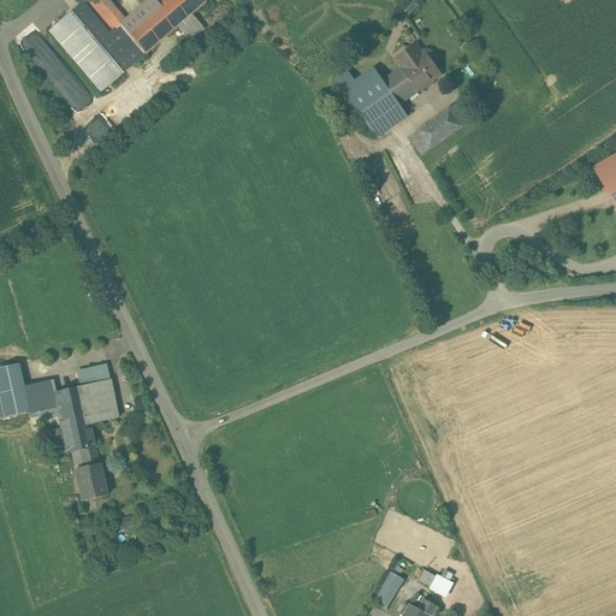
[(131,28),(125,19),(110,33),(84,3),(49,31),(100,92),(191,15),(206,3),(203,0),(163,0),(158,4),(131,28)]
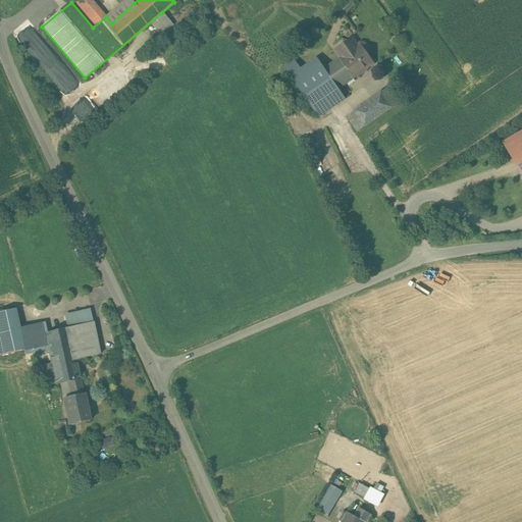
[(106,16),(92,0),(69,0),(71,2),(93,28),(106,16)]
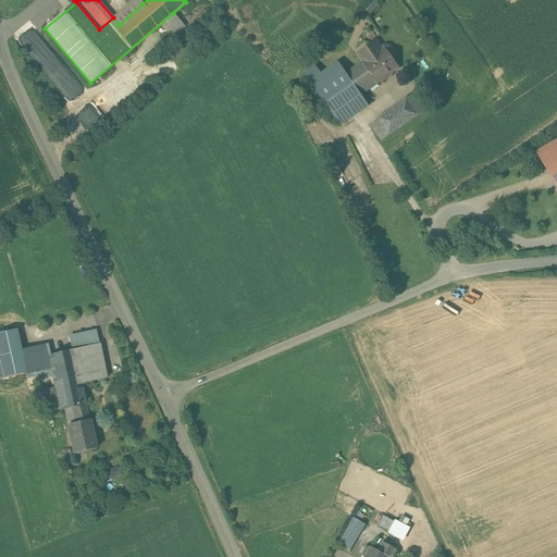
[(139,0),(134,0),(113,17),(119,25),(143,3),(139,0)]
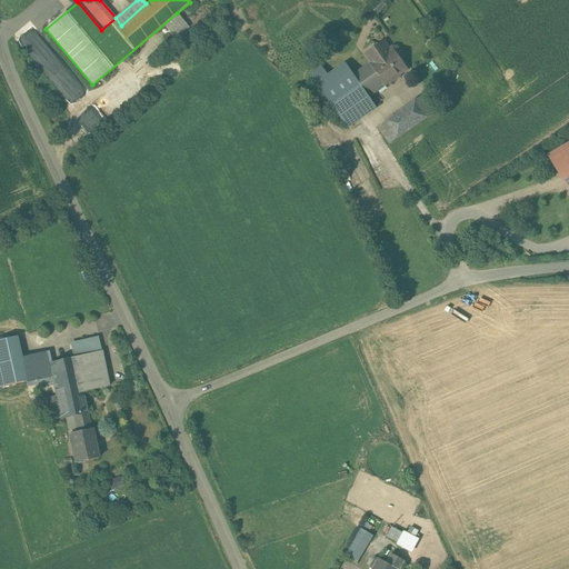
[(386,5),(380,1),(372,11),(378,15),(386,5)]
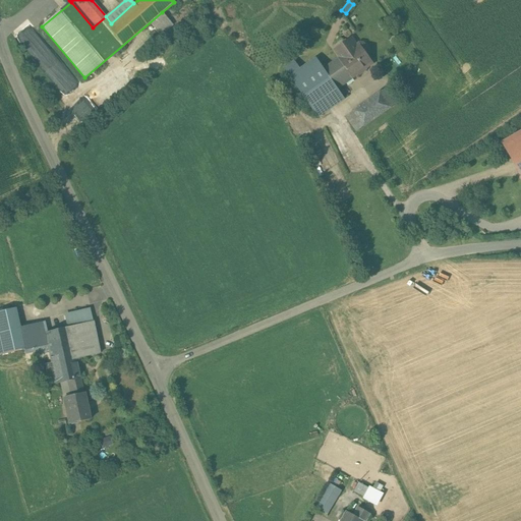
[(162,12),(149,23),(160,36),(172,25),(162,12)]
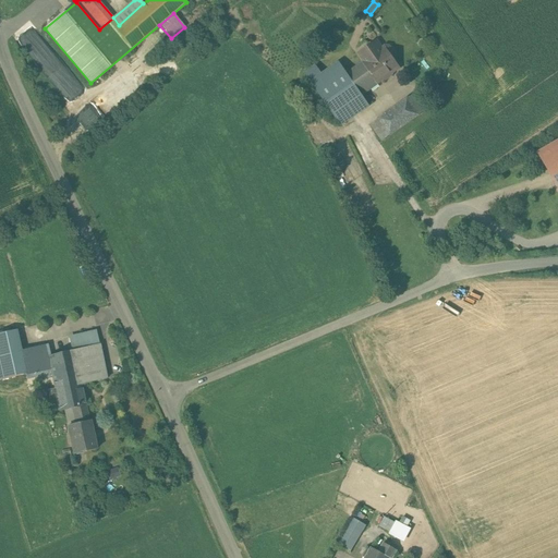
[(70,72),(35,32),(23,43),(57,83),(70,72)]
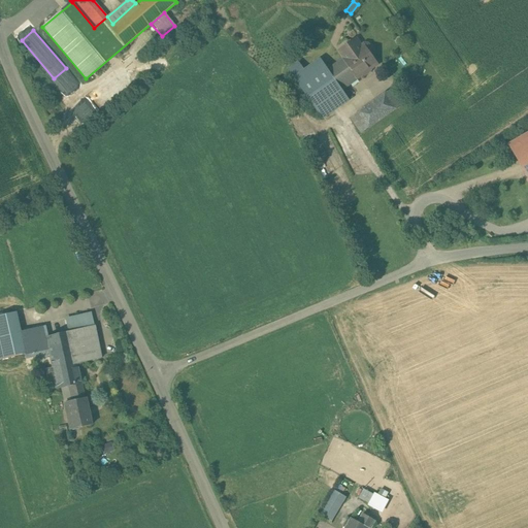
[(371,48),(368,44),(364,43),(361,46),(357,41),(354,41),(350,43),(349,47),(341,53),(345,58),(358,77),(377,64),(369,53),(370,52),(371,48)]
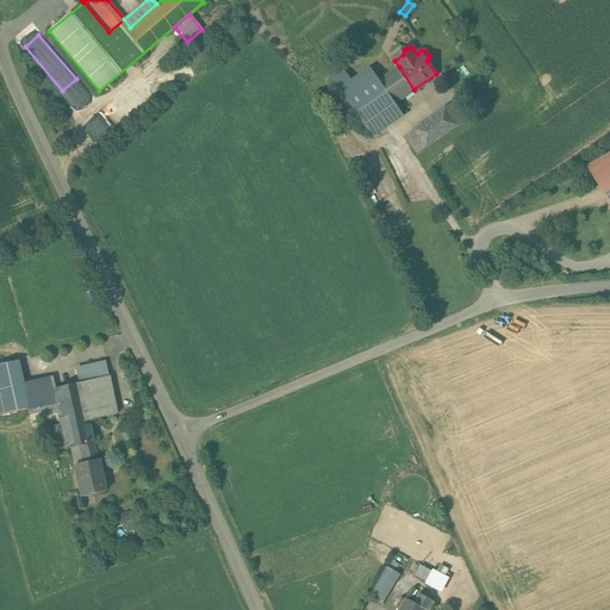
[(399,67),(379,81),(394,104),(414,89),(399,67)]
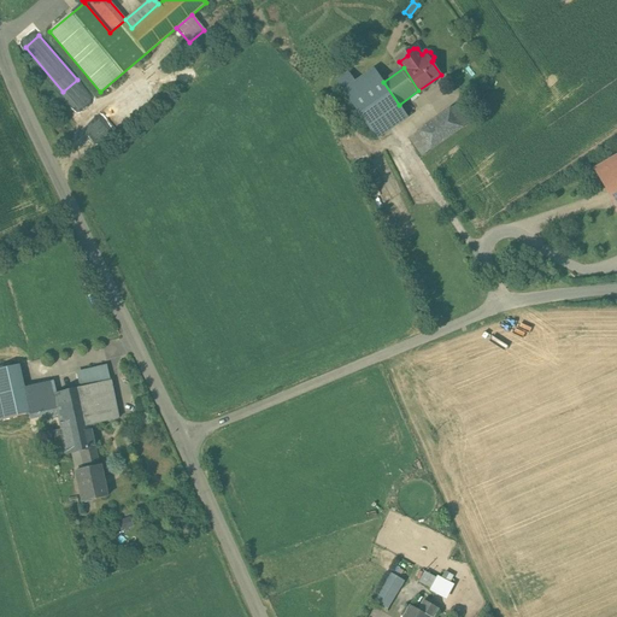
[(383,82),(375,70),(357,82),(350,72),(338,82),(352,103),(377,139),(409,117),(399,105),(383,82)]
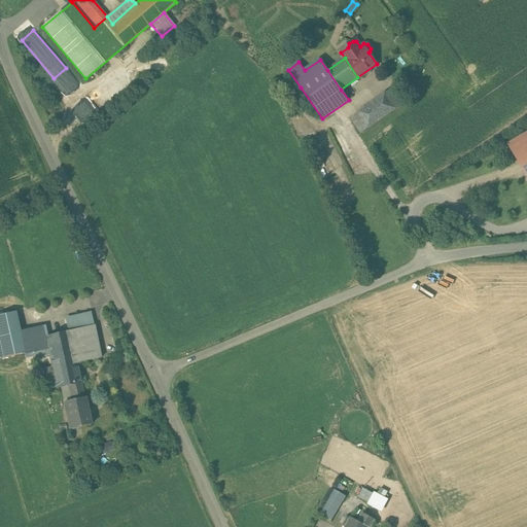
[(394,86),(384,94),(395,109),(406,101),(394,86)]
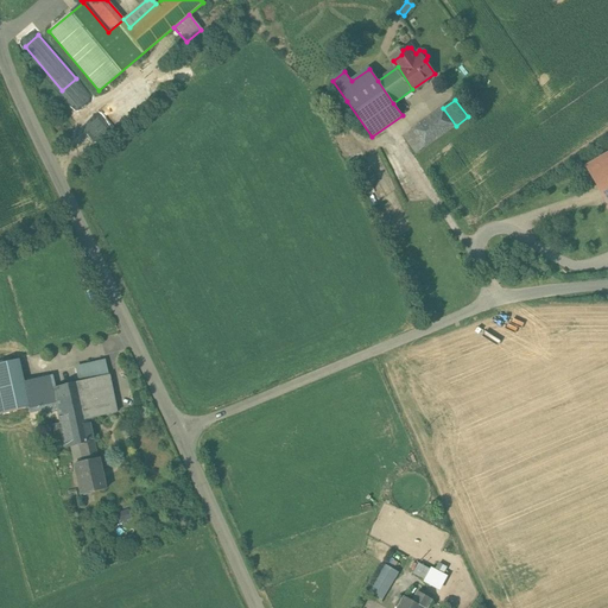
[(443,108),(412,130),(425,147),(456,126),(443,108)]
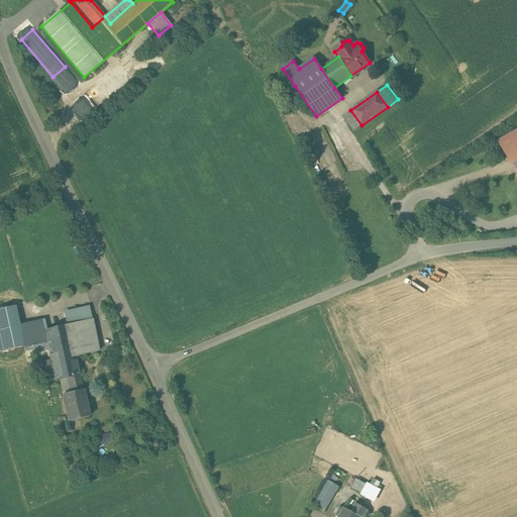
[(362,125),(350,110),(344,115),(354,130),(362,125)]
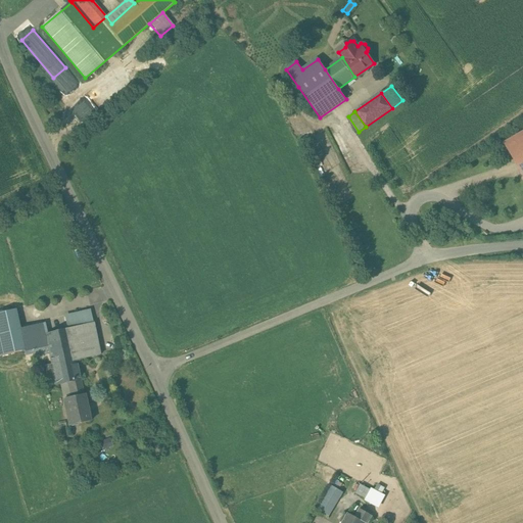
[(522,132),(505,143),(522,174),(522,132)]
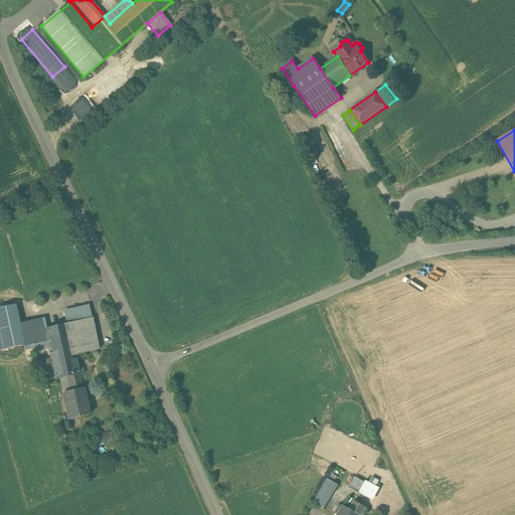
[(44,329),(42,319),(19,325),(15,305),(0,308),(0,350),(47,340),(44,329)]
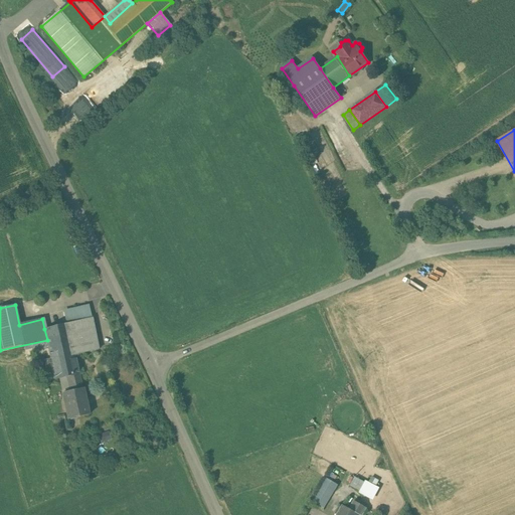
[(92,318),(67,324),(74,355),(79,354),(99,350),(92,318)]
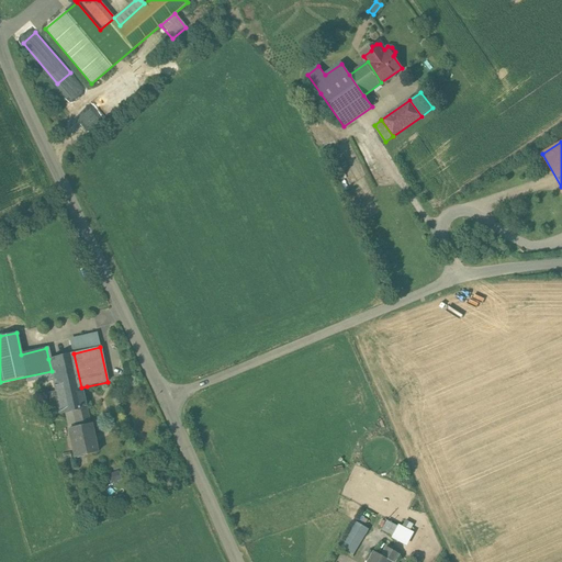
[(81,388),(74,353),(48,359),(56,391),(56,393),(81,388)]
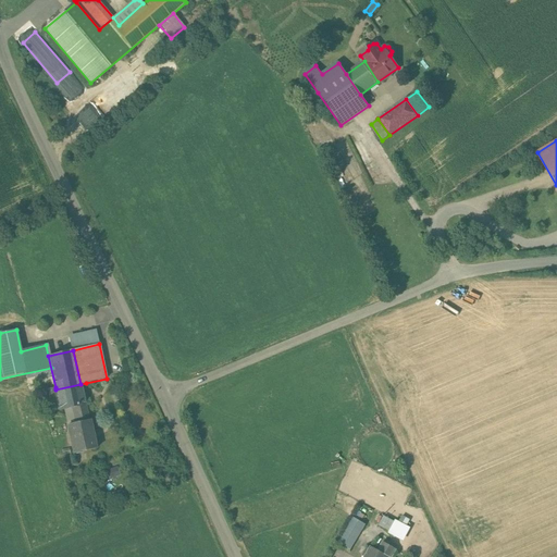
[(81,384),(56,390),(57,395),(60,410),(72,408),(85,405),(82,390),(81,384)]
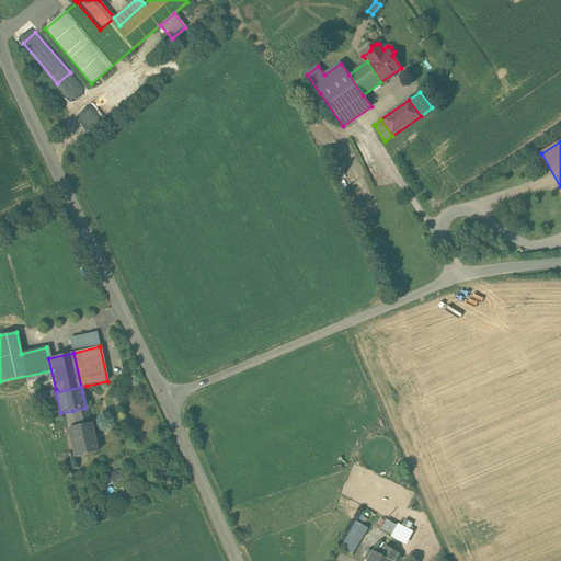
[(56,390),(48,392),(50,400),(57,398),(56,392),(56,390)]
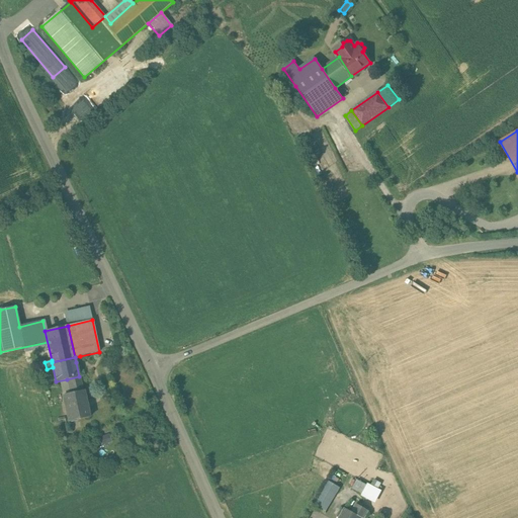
[(79,376),(67,379),(71,394),(63,396),(69,422),(70,422),(69,420),(77,418),(78,420),(89,418),(83,392),(79,376)]
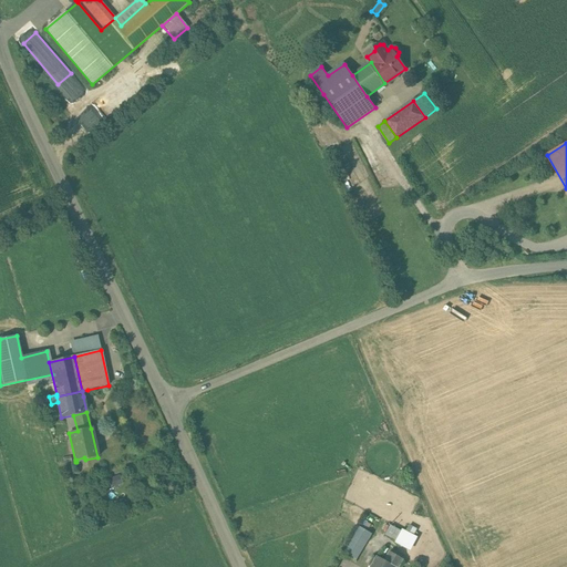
[(122,475),(111,476),(112,486),(123,484),(122,475)]
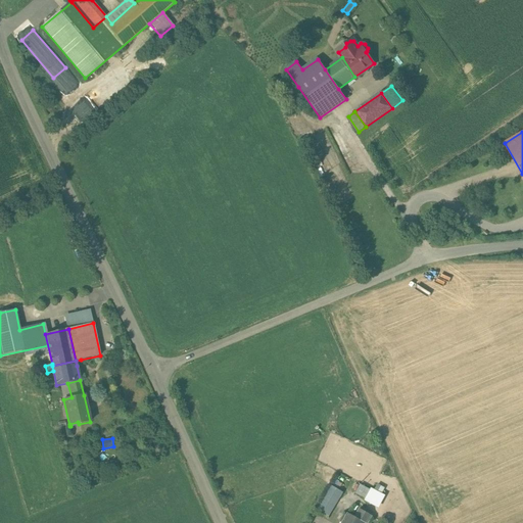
[(386,486),(378,483),(376,488),(361,483),(355,495),(382,506),(386,494),(384,493),(386,486)]
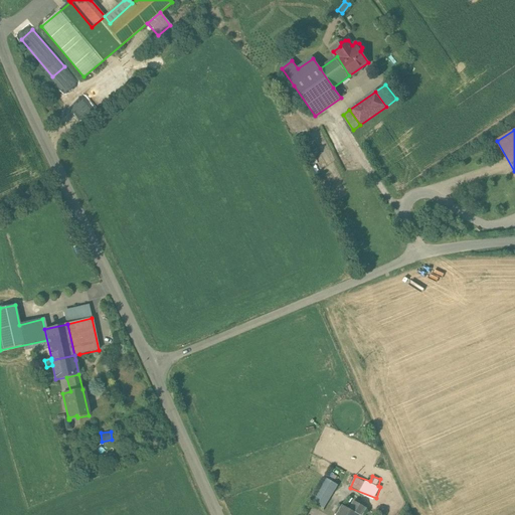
[(326,477),(315,502),(327,507),(338,483),(326,477)]
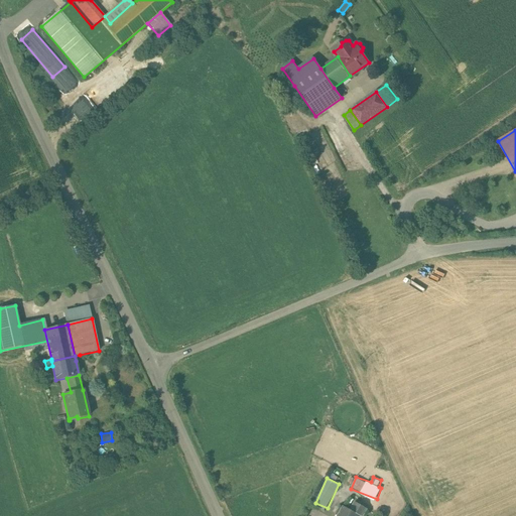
[(350,511),(343,507),(337,515),(362,515),(366,509),(355,502),(350,511)]
